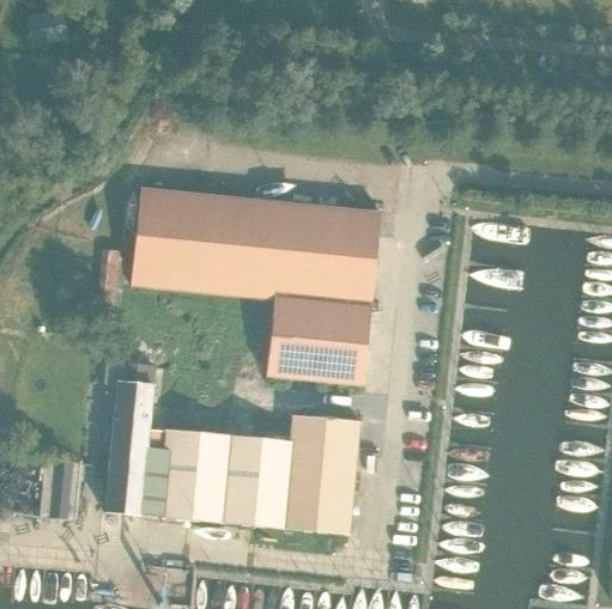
[(64,16),(28,23),(31,42),(31,43),(67,37),(67,35),(64,16)]
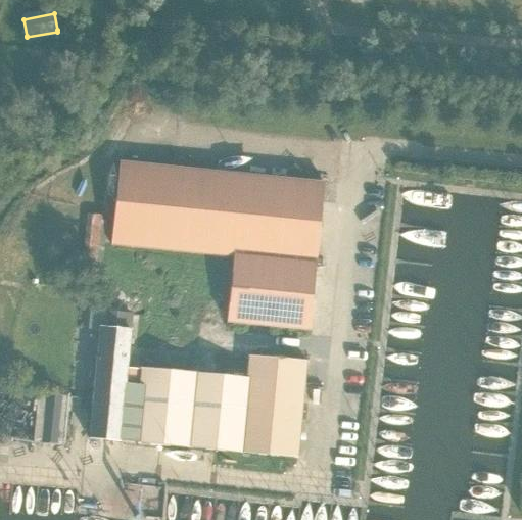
[(113,243),(233,254),(234,254),(235,254),(315,263),(323,180),(121,160),(113,243)]
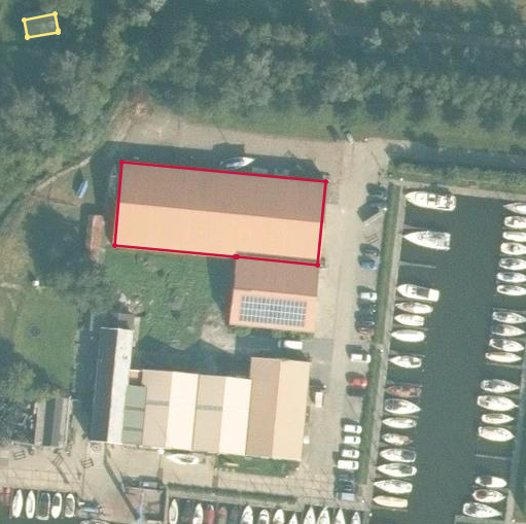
[(93,235),(94,209),(83,209),(82,235),(93,235)]
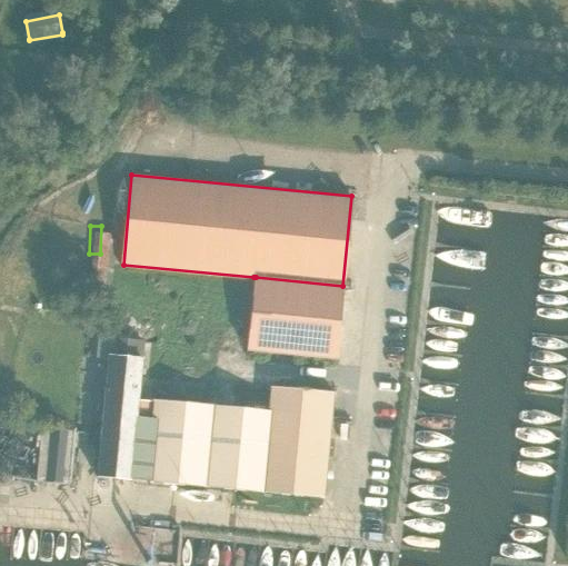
[(256,277),(255,277),(248,348),(337,357),(337,356),(345,286),(342,286),(256,277)]
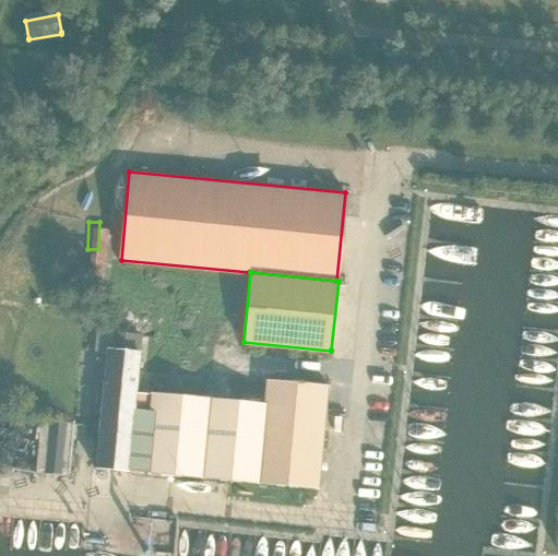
[(135,392),(142,334),(97,330),(96,350),(107,351),(96,466),(318,487),(328,385),(242,376),(242,373),(209,369),(206,397),(150,391),(150,393),(135,392)]
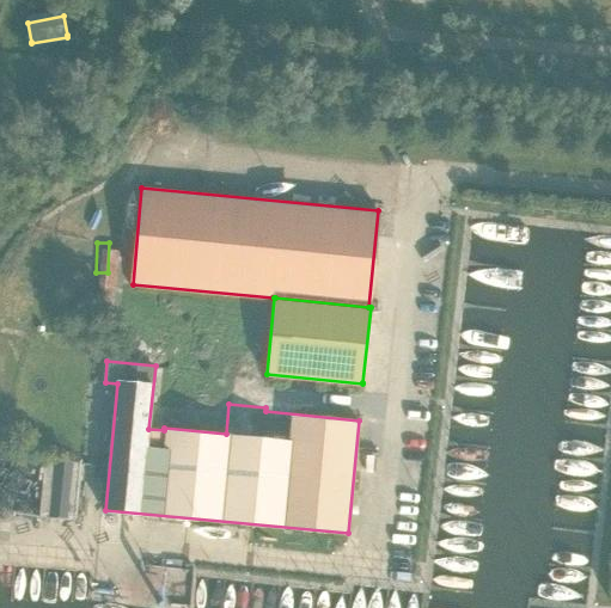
[(46,454),(43,510),(69,511),(72,455),(46,454)]
